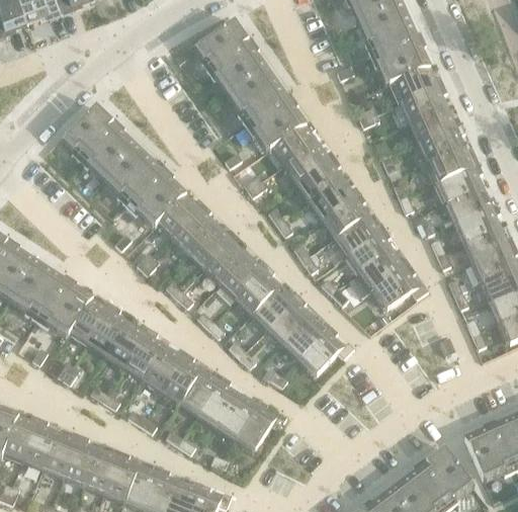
[(0,0),(0,37),(7,35),(6,30),(26,22),(17,0),(0,0)]
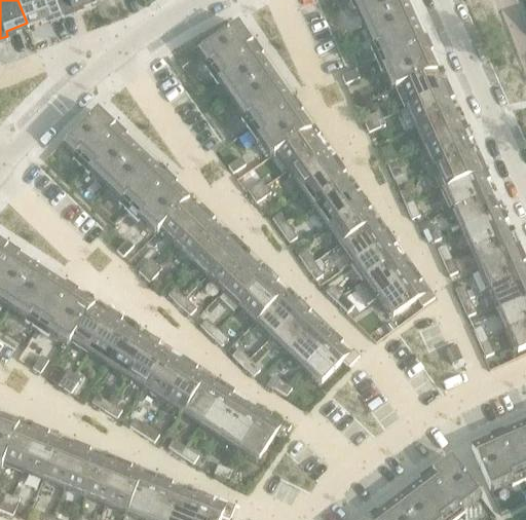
[(63,15),(57,0),(17,0),(27,23),(48,15),(50,20),(63,15)]
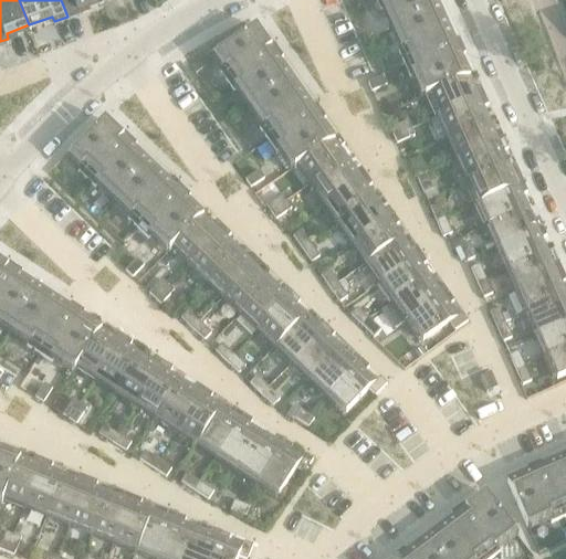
[(61,0),(67,17),(80,11),(79,7),(96,0),(61,0)]
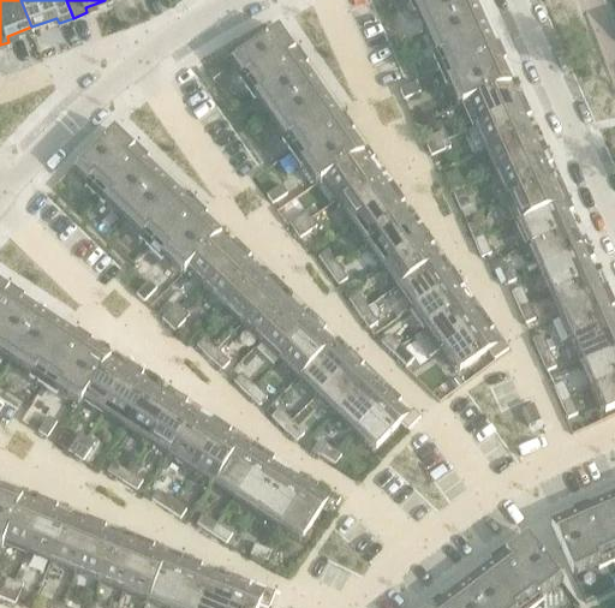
[(418,4),(428,25),(477,4),(475,0),(410,0),(412,6),(418,4)]
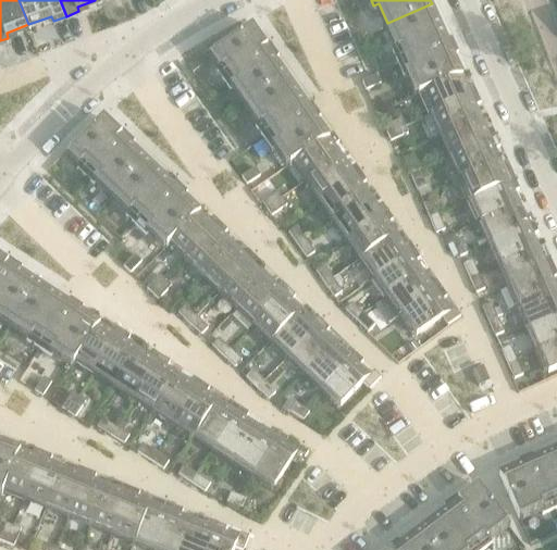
[(446,36),(432,3),(387,23),(397,44),(392,46),(404,72),(408,70),(418,91),(423,89),(423,87),(461,71),(453,50),(458,48),(452,34),(446,36)]
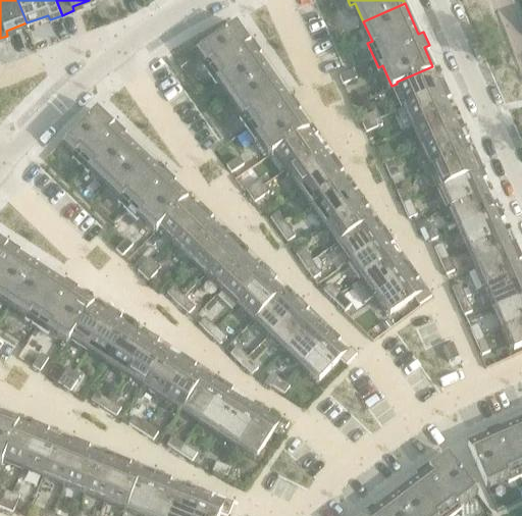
[(219,78),(231,94),(268,68),(257,51),(261,48),(253,37),(248,40),(236,21),(199,47),(207,60),(203,63),(215,81),(219,78)]
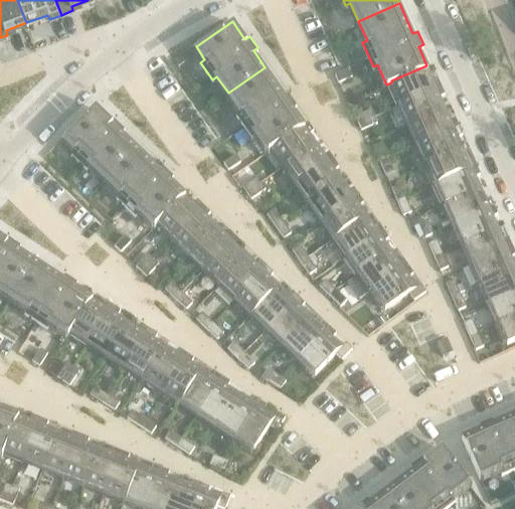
[(334,71),(338,79),(352,73),(348,65),(334,71)]
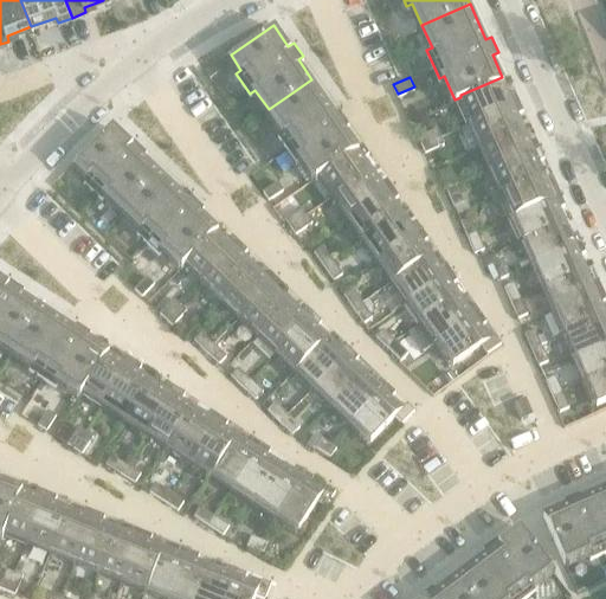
[(461,95),(461,97),(471,118),(519,97),(514,88),(508,90),(502,77),(461,95)]
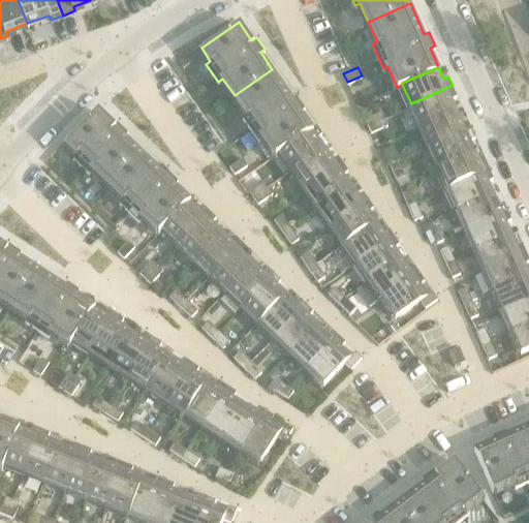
[(262,135),(274,153),(311,126),(311,125),(300,109),(304,105),(296,94),(291,97),(272,69),(235,95),(247,113),(242,116),(257,139),(262,135)]
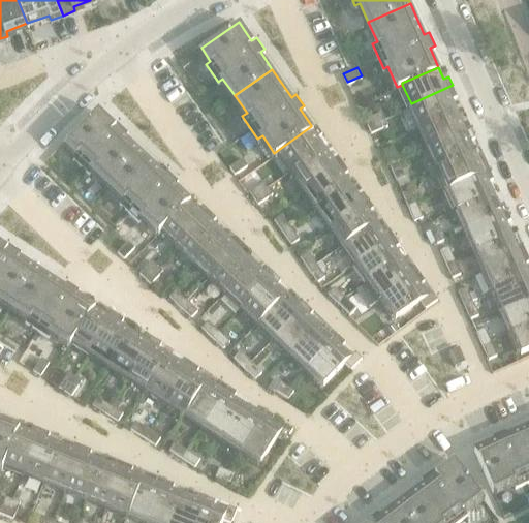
[(411,103),(421,124),(457,108),(452,96),(457,93),(453,85),(411,103)]
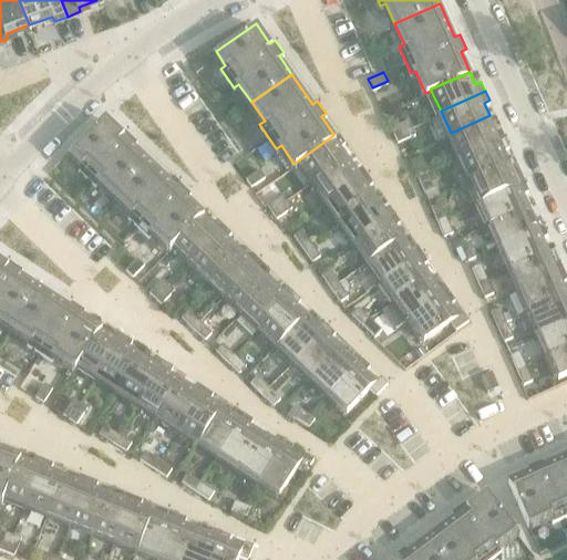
[(451,133),(460,155),(505,135),(501,126),(495,128),(490,115),(451,133)]
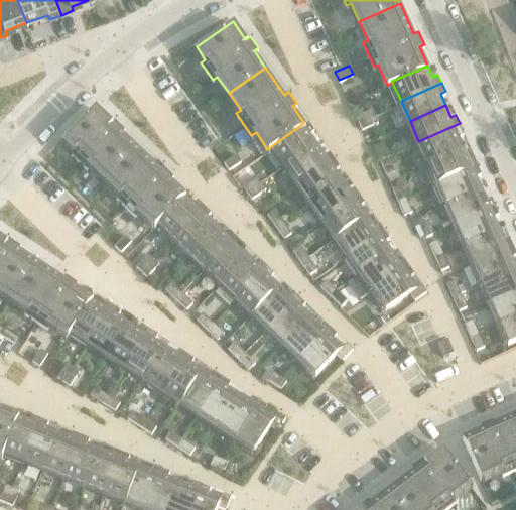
[(90,163),(105,177),(136,145),(121,131),(124,127),(114,117),(111,121),(95,106),(63,138),(75,148),(71,152),(87,167),(90,163)]
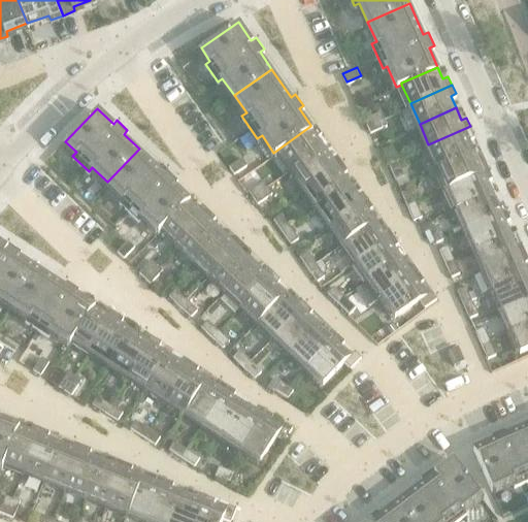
[(372,112),(378,126),(387,123),(381,108),(372,112)]
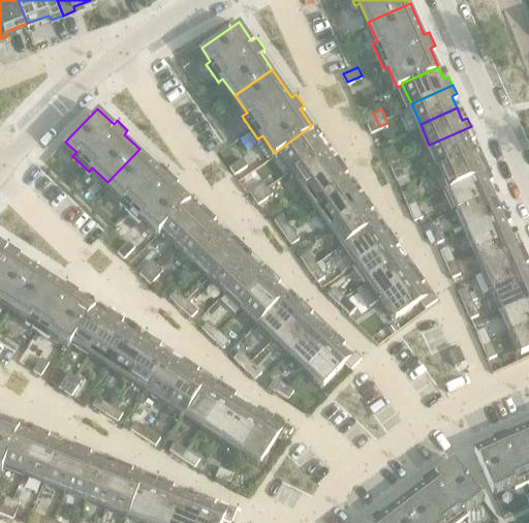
[(379,126),(373,113),(365,116),(371,130),(379,126)]
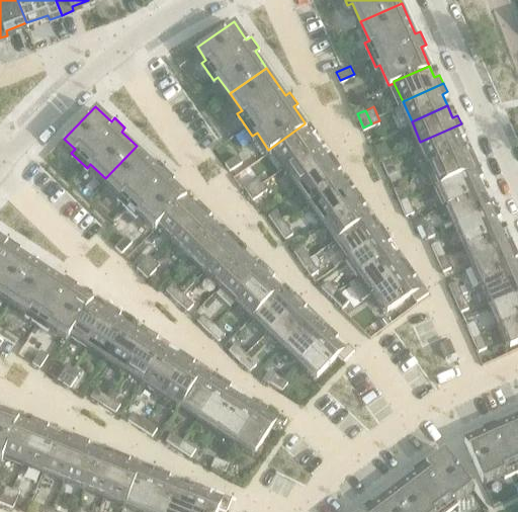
[(274,147),(286,165),(318,142),(311,132),(315,129),(309,119),(305,122),(305,123),(268,150),(269,151),(274,147)]
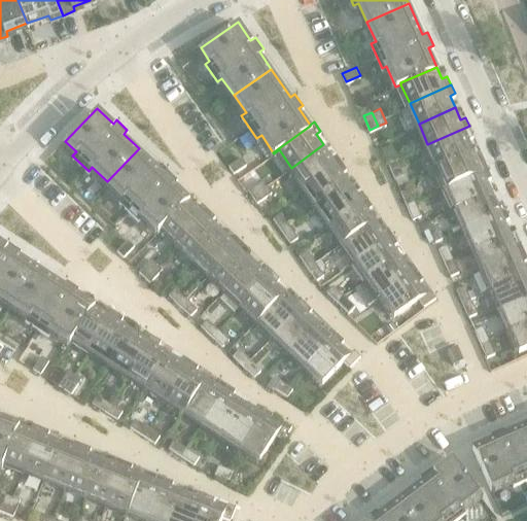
[(427,144),(436,165),(473,148),(467,137),(472,134),(469,126),(427,144)]
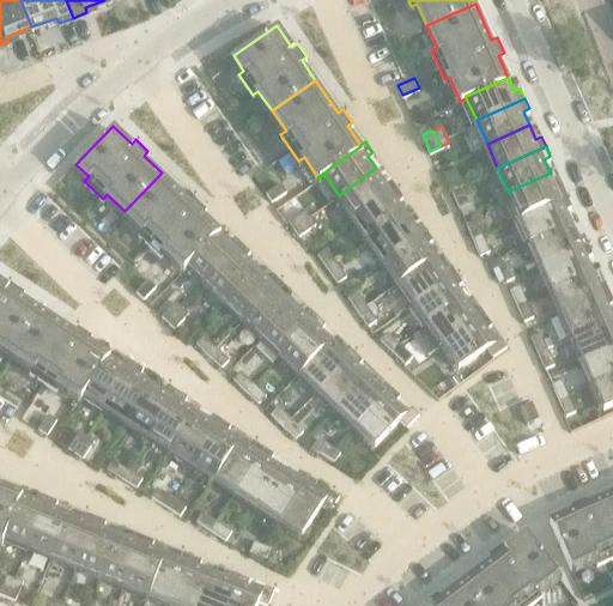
[(376,168),(339,195),(353,216),(396,186),(390,177),(386,181),(376,168)]
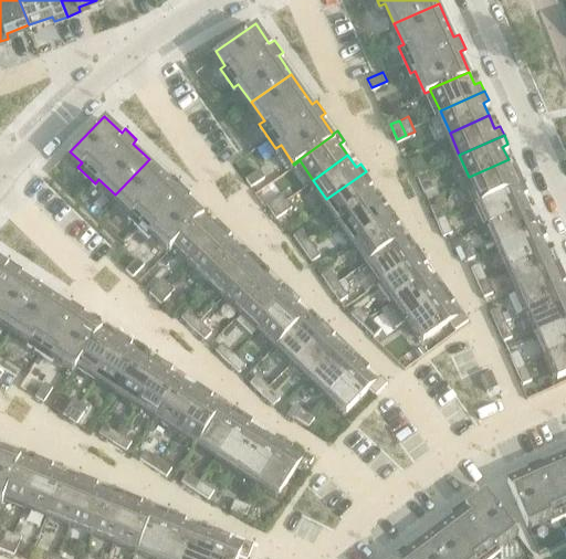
[(410,159),(417,173),(426,170),(419,155),(410,159)]
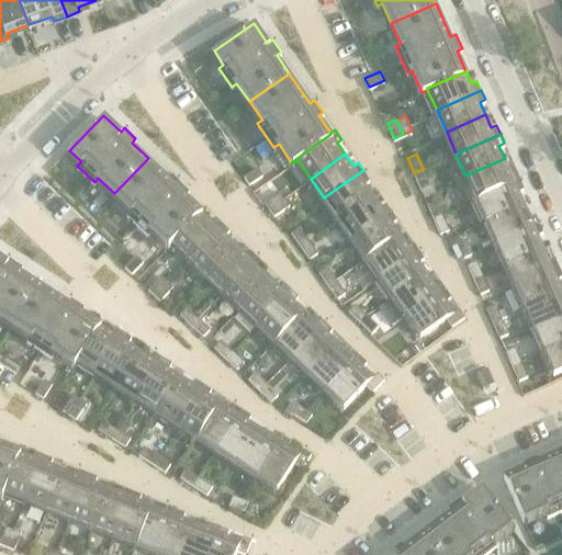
[(148,158),(114,193),(131,208),(126,213),(147,233),(152,228),(168,245),(172,240),(171,239),(201,210),(184,193),(189,190),(178,179),(173,182),(148,158)]
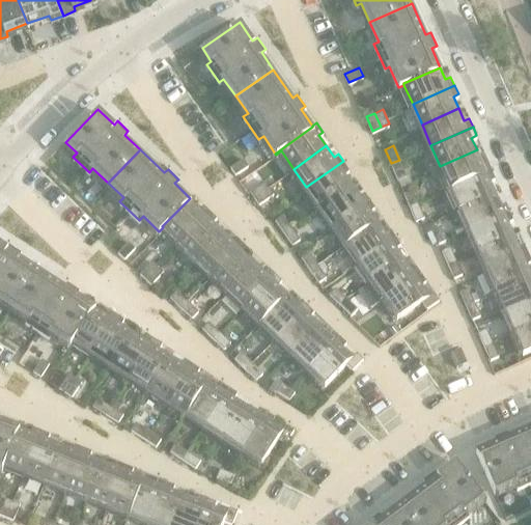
[(477,149),(440,166),(449,187),(491,168),(487,160),(482,162),(477,149)]
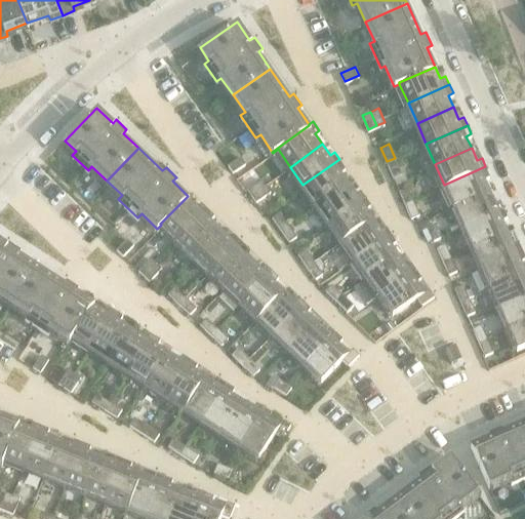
[(228,163),(233,170),(245,162),(240,154),(228,163)]
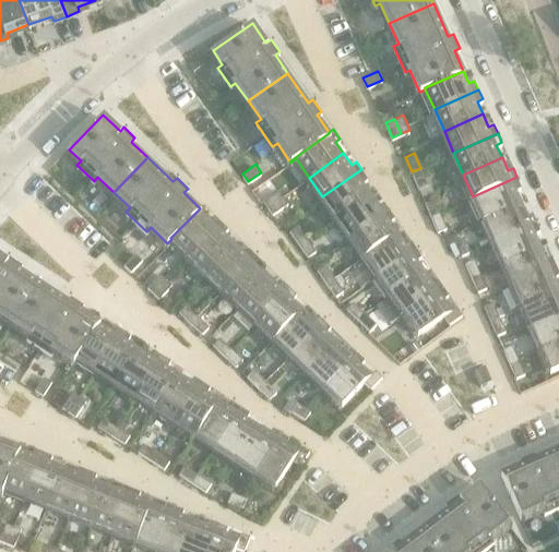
[(420,168),(412,171),(418,187),(427,182),(420,168)]
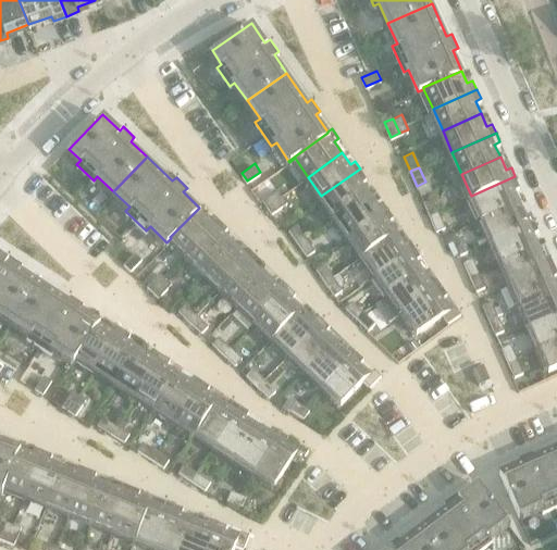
[(360,169),(321,196),(334,215),(369,191),(361,180),(366,177),(360,169)]
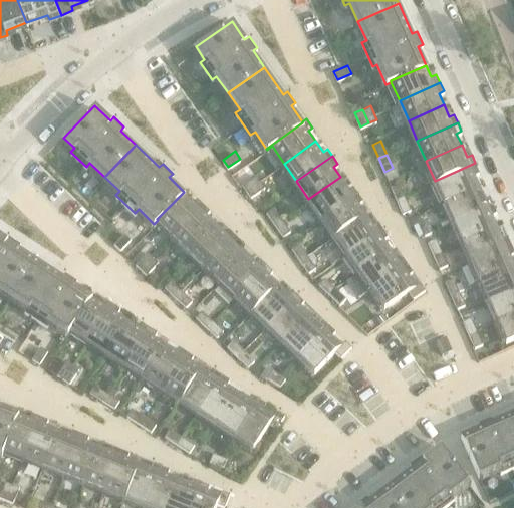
[(479,171),(475,163),(435,181),(444,200),(479,185),(474,173),(479,171)]
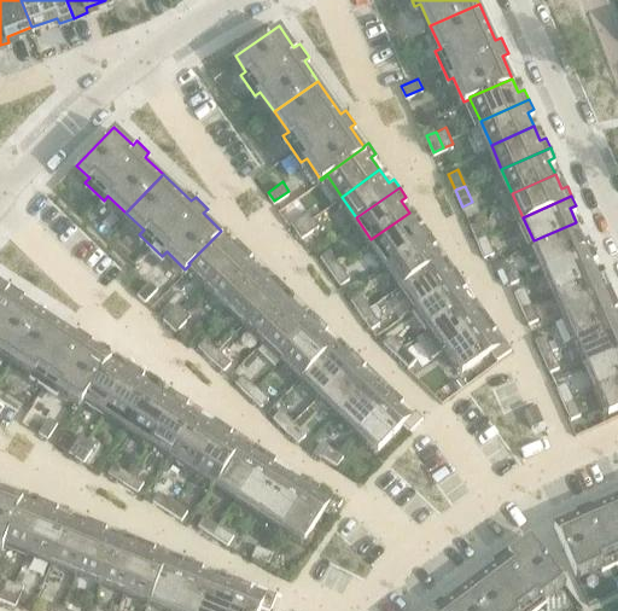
[(299,215),(309,230),(318,223),(308,209),(299,215)]
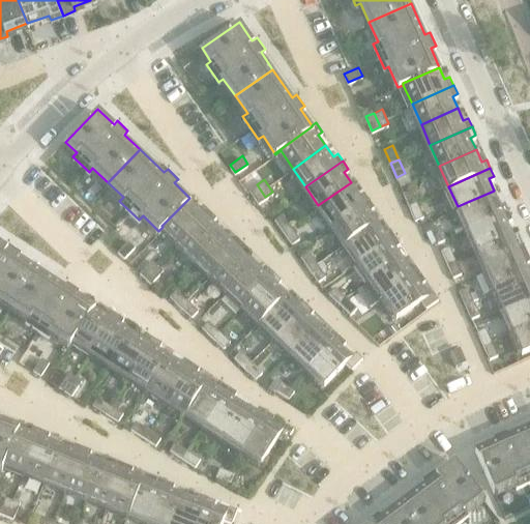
[(358,193),(351,182),(318,205),(331,224),(369,198),(363,190),(358,193)]
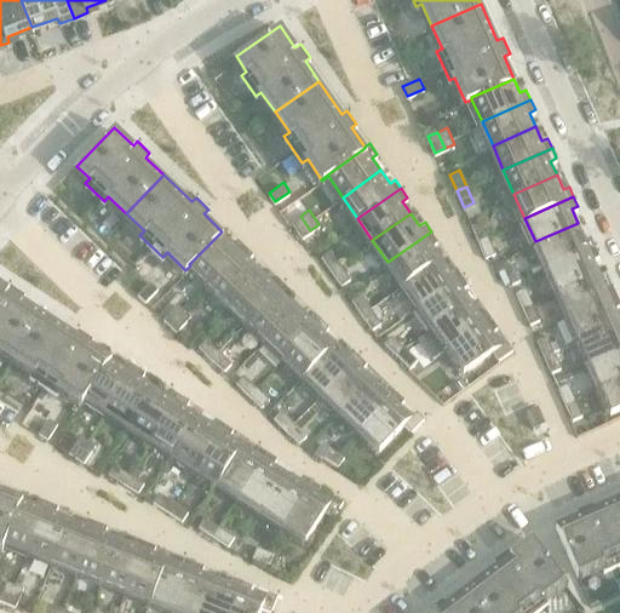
[(310,230),(300,216),(292,222),(302,236),(310,230)]
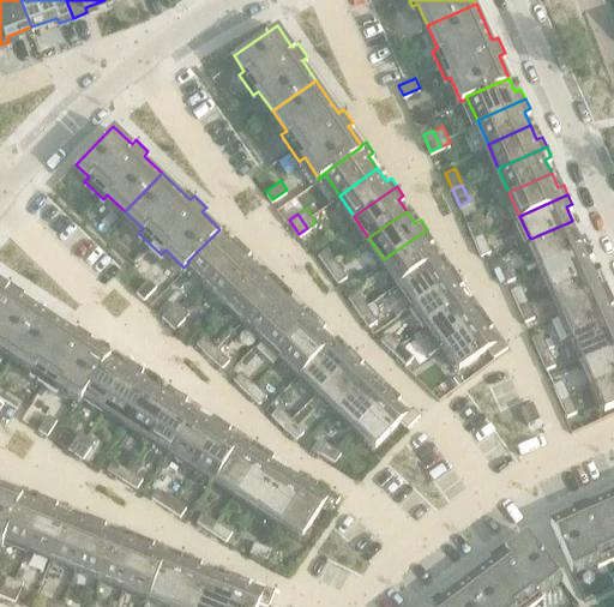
[(467,220),(474,236),(483,232),(476,216),(467,220)]
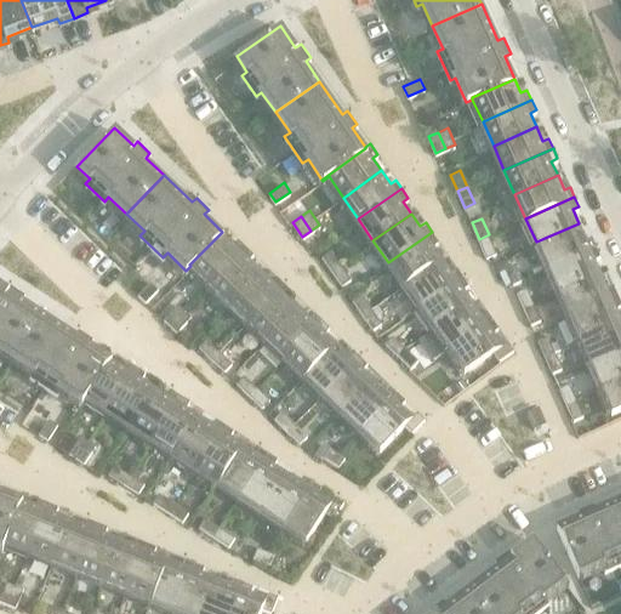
[(579,223),(536,242),(546,266),(596,244),(591,234),(585,237),(579,223)]
